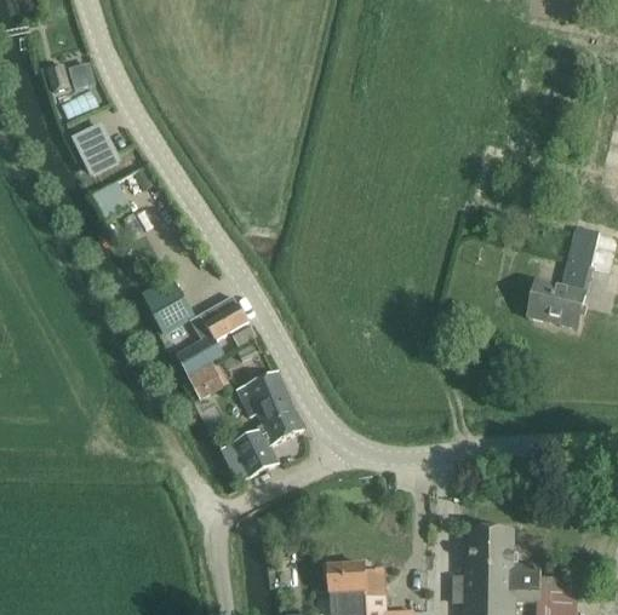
[(45,69),(51,90),(67,85),(62,64),(45,69)]
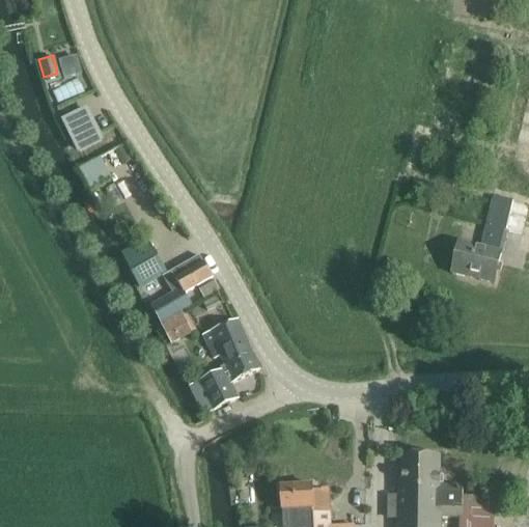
[(85,107),(61,118),(76,148),(100,137),(85,107)]
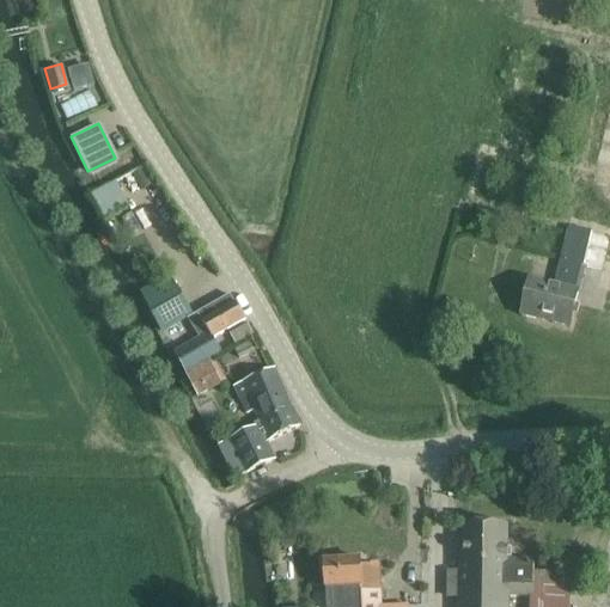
[(117,179),(107,185),(115,201),(126,195),(117,179)]
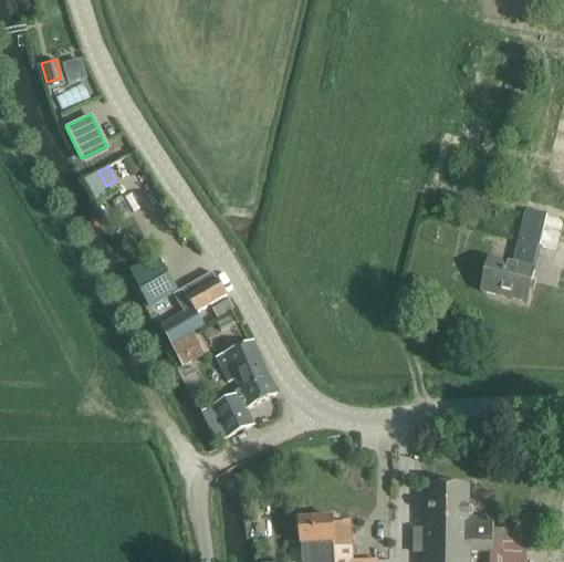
[(545,211),(524,207),(510,263),(487,259),(484,267),(480,289),(500,293),(500,290),(509,292),(508,295),(525,299),(539,245),(538,245),(545,211)]
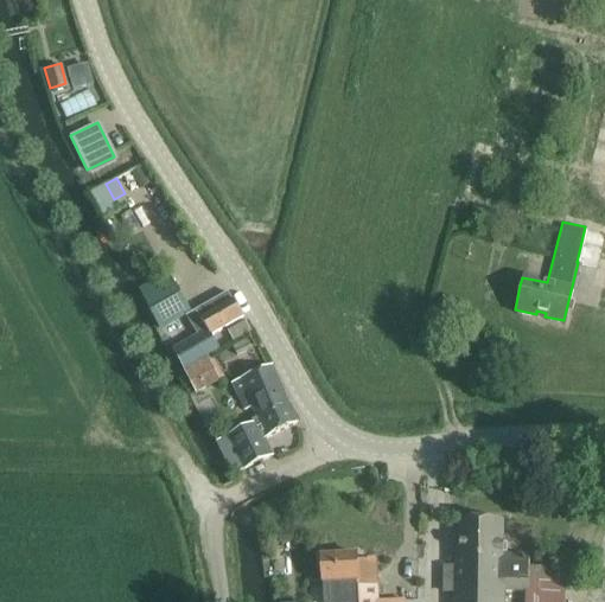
[(210,347),(202,333),(208,330),(209,332),(242,313),(225,288),(184,313),(196,333),(172,347),(182,364),(210,347)]
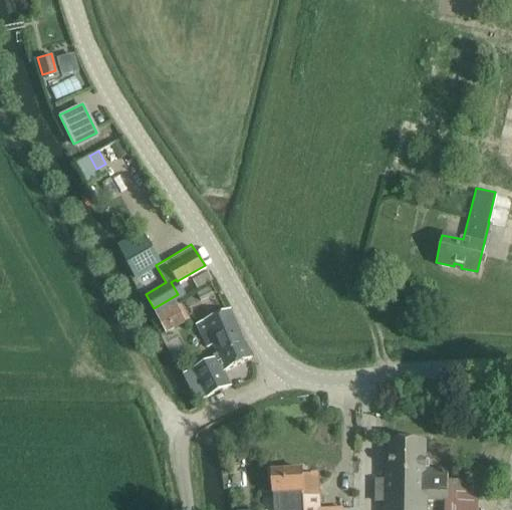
[(138,271),(158,259),(150,245),(130,257),(138,271)]
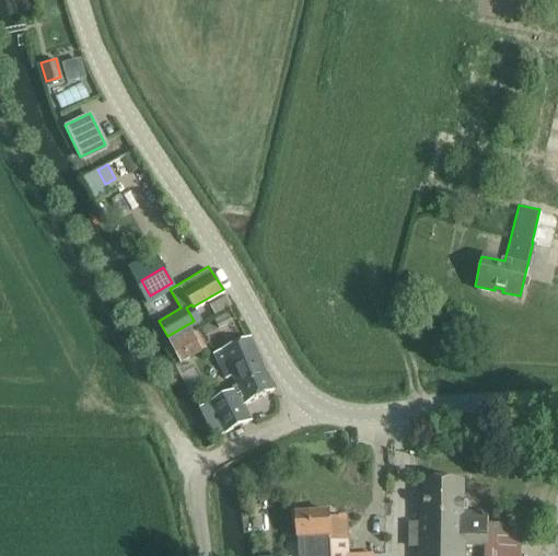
[(184,327),(170,337),(176,348),(190,340),(189,337),(194,335),(189,326),(185,328),(184,327)]
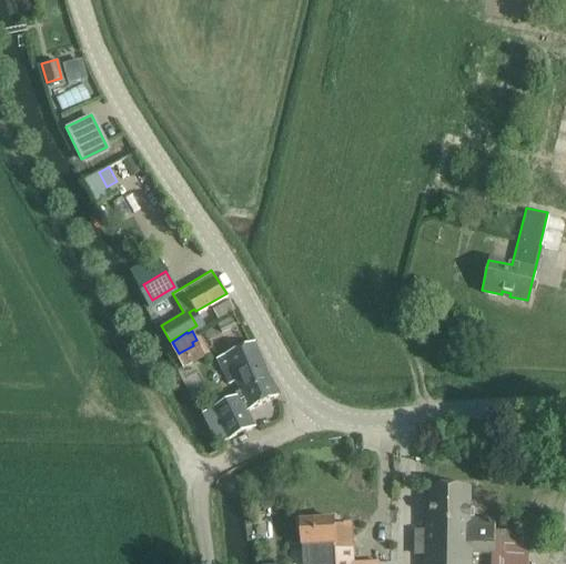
[(244,408),(275,393),(252,340),(218,355),(229,380),(234,378),(242,392),(213,405),(226,434),(251,423),(244,408)]
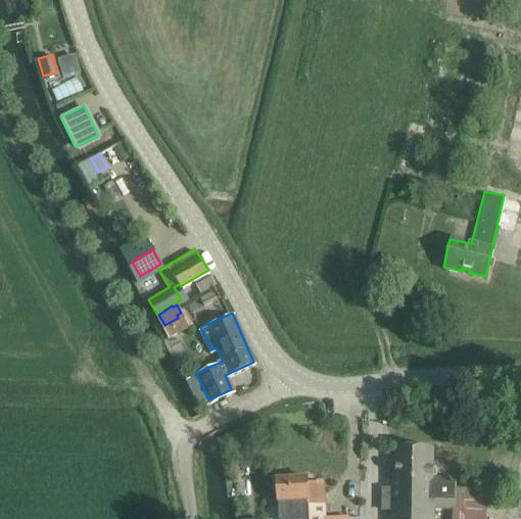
[(390,479),(389,494),(384,494),(384,507),(389,507),(388,518),(432,518),(432,507),(483,508),(484,489),(454,489),(455,475),(431,475),(432,446),(392,445),(391,479),(390,479)]
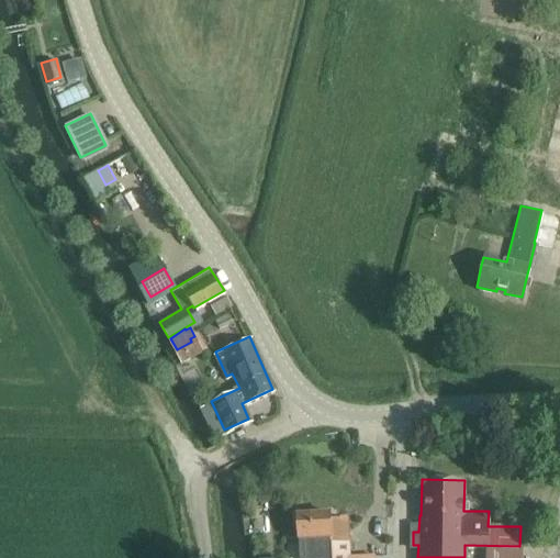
[(268,486),(255,488),(257,500),(270,498),(268,486)]
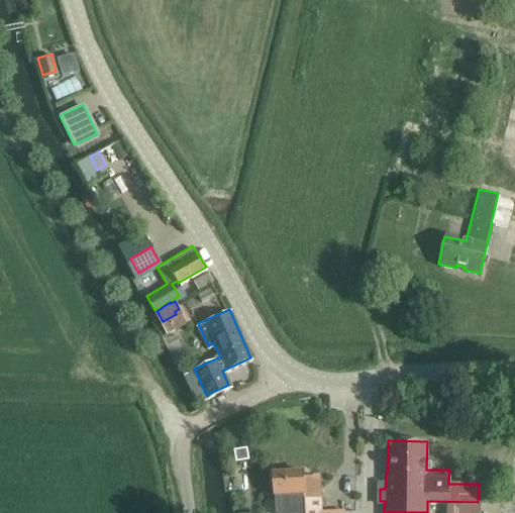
[(343,512),(343,509),(320,510),(318,476),(302,477),(302,470),(273,471),(274,494),(275,512),(287,512),(291,512),(343,512)]
